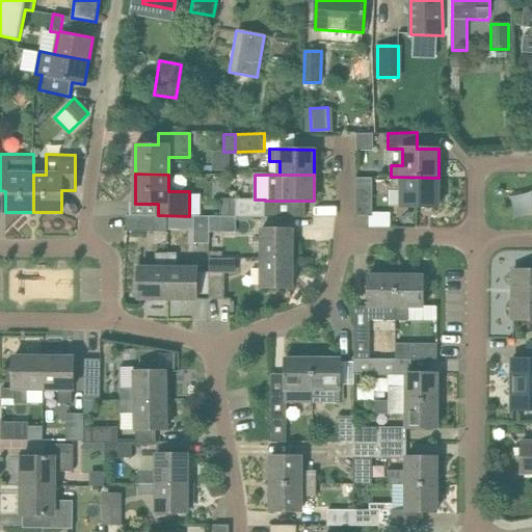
[(439,178),(392,177),(392,190),(402,190),(402,206),(437,207),(439,178)]
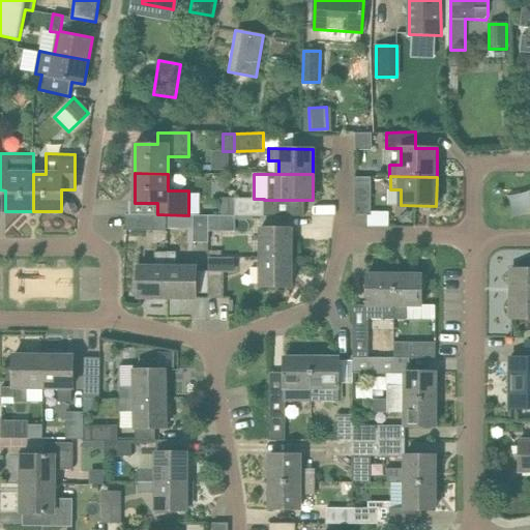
[(354,215),(371,215),(372,177),(355,177),(354,215)]
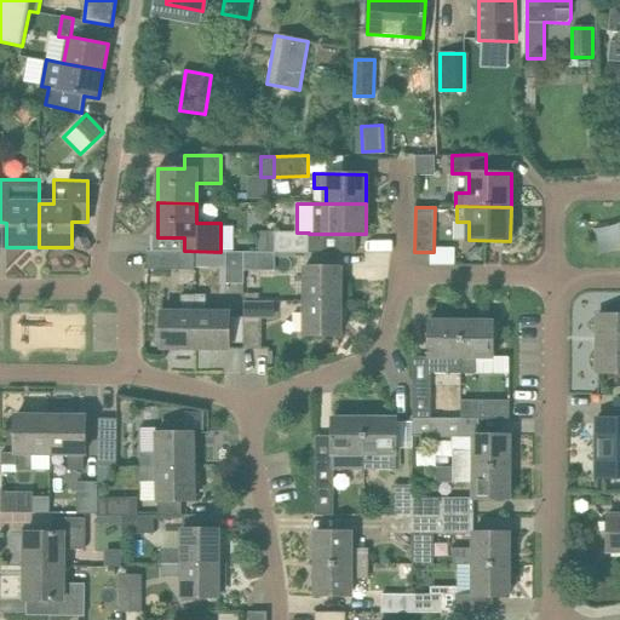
[(275,233),(258,231),(257,235),(257,252),(275,252),(275,233)]
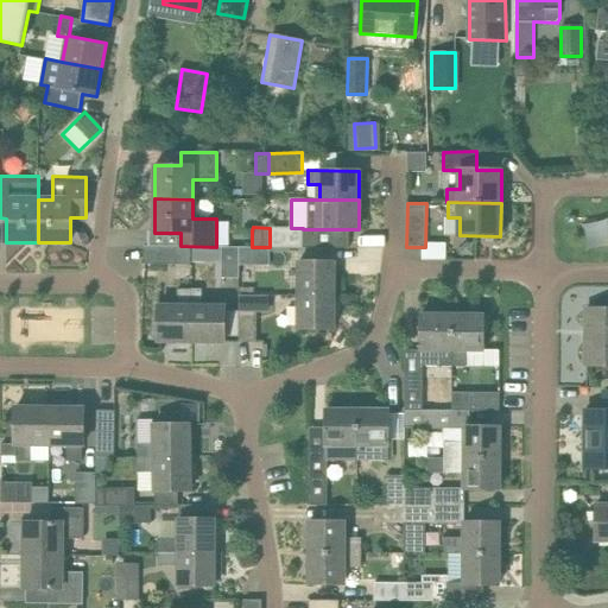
[(270,247),(303,247),(303,229),(303,228),(291,228),(270,228),(270,247)]
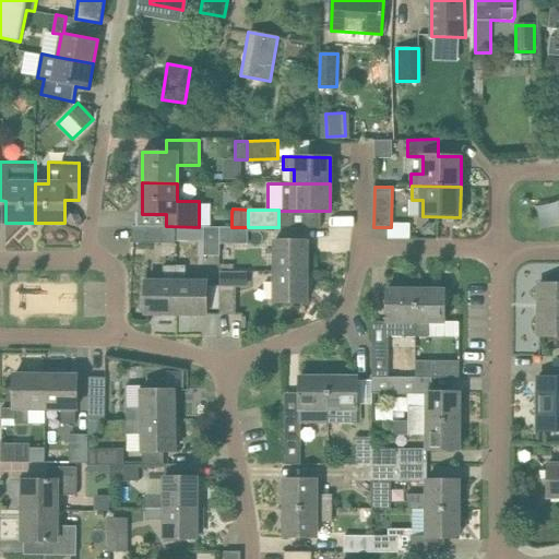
[(133,242),(162,244),(162,227),(133,226),(133,242)]
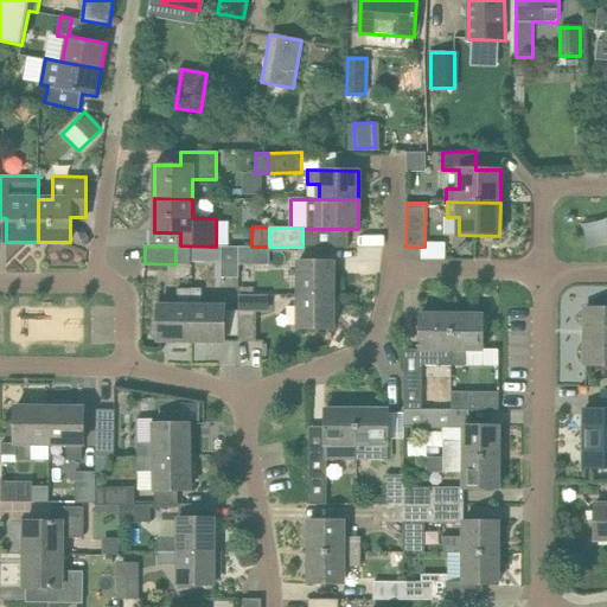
[(238,264),(240,247),(222,247),(222,279),(238,279),(238,264)]
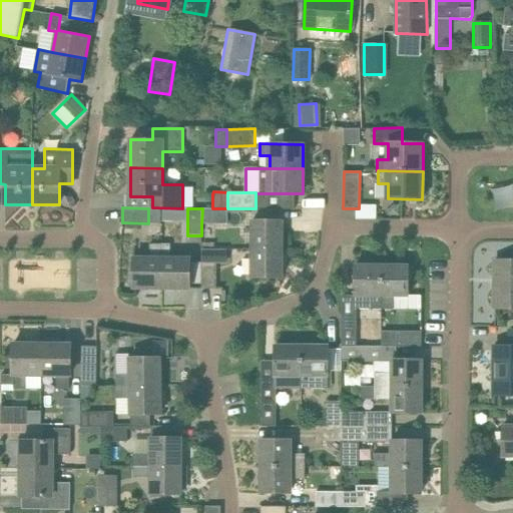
[(212,208),(202,208),(201,223),(227,223),(227,208),(212,208)]
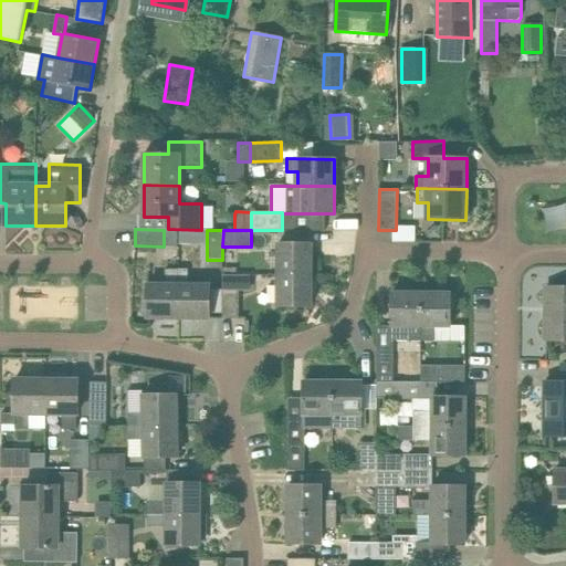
[(278,274),(312,275),(312,244),(279,243),(278,274)]
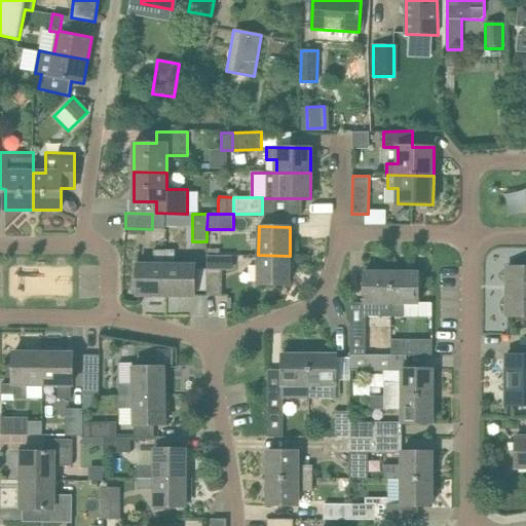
[(137,295),(165,295),(166,264),(166,250),(153,250),(153,264),(138,264),(137,295)]
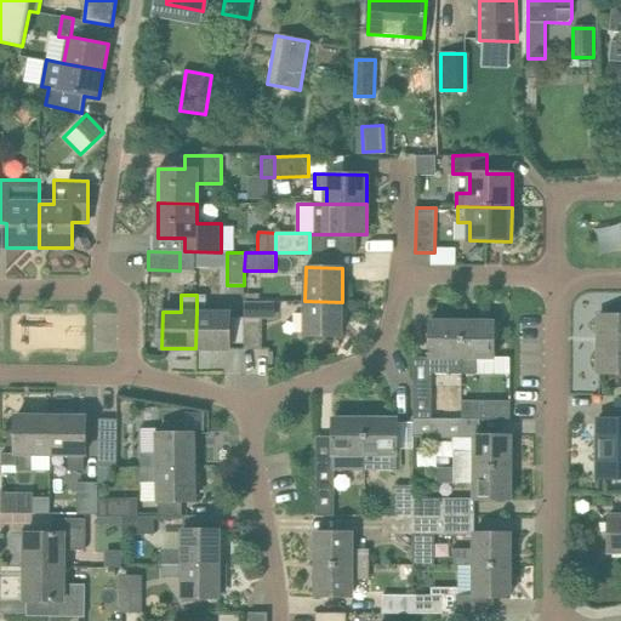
[(197,312),(195,348),(229,349),(231,313),(211,313),(211,296),(197,295),(197,312)]
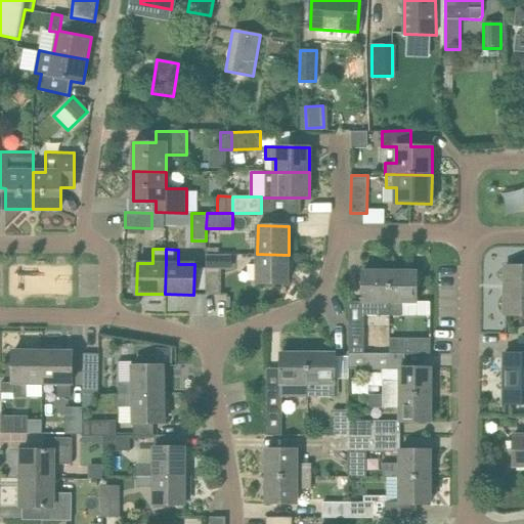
[(257,282),(288,284),(289,255),(257,254),(257,282)]
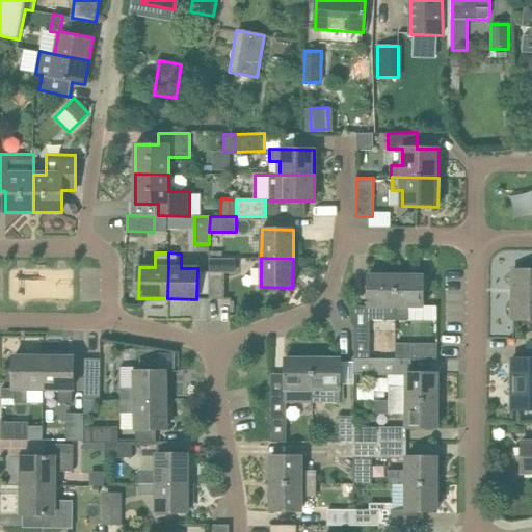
[(512,319),(531,319),(531,270),(513,270),(512,319)]
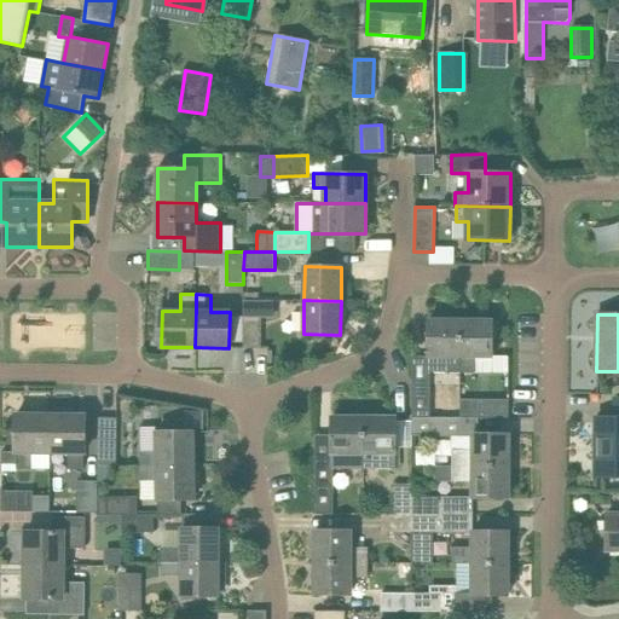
[(261,317),(243,317),(243,348),(261,348),(261,317)]
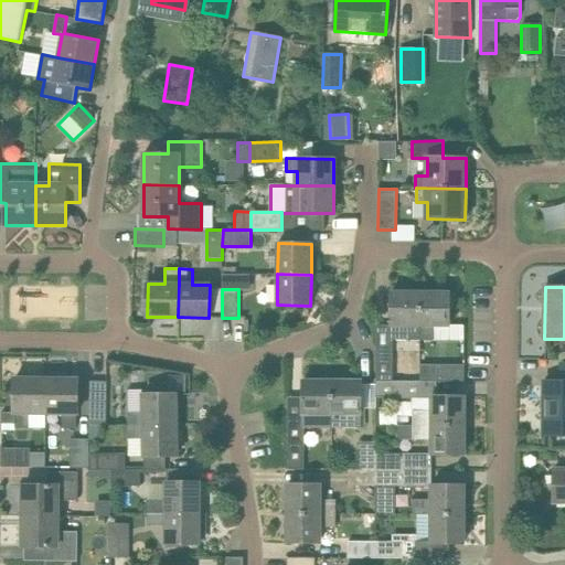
[(420,292),(391,292),(391,340),(420,340),(420,292)]
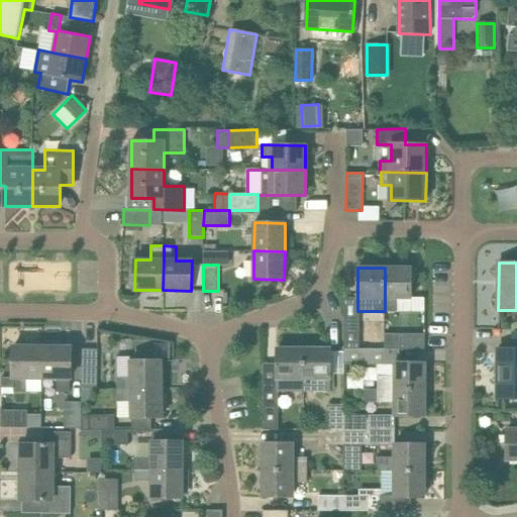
[(412,268),(385,268),(385,311),(397,311),(397,298),(412,298),(412,268)]
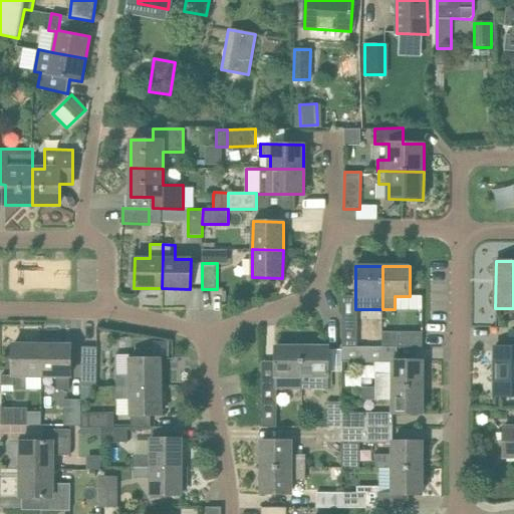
[(342,321),(342,346),(357,346),(357,321),(342,321)]
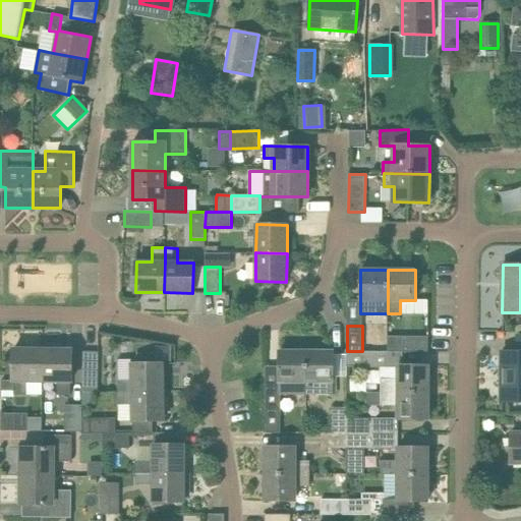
[(401,336),(401,351),(403,351),(428,352),(428,337),(401,336)]
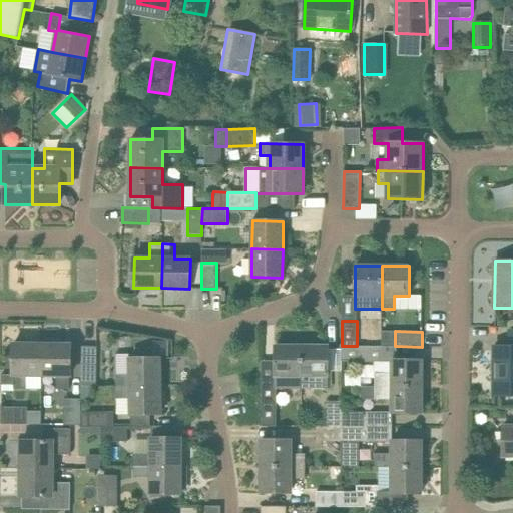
[(494,395),(512,394),(512,331),(511,331),(511,347),(494,347),(494,395)]
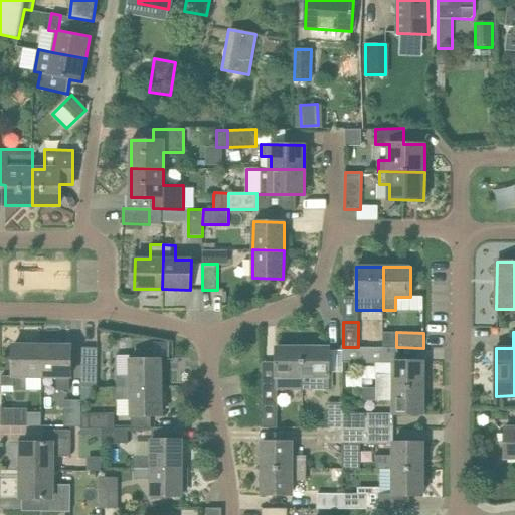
[(2,376),(2,385),(14,385),(13,390),(14,390),(26,390),(26,376),(42,376),(42,346),(11,345),(11,376),(5,376),(2,376)]
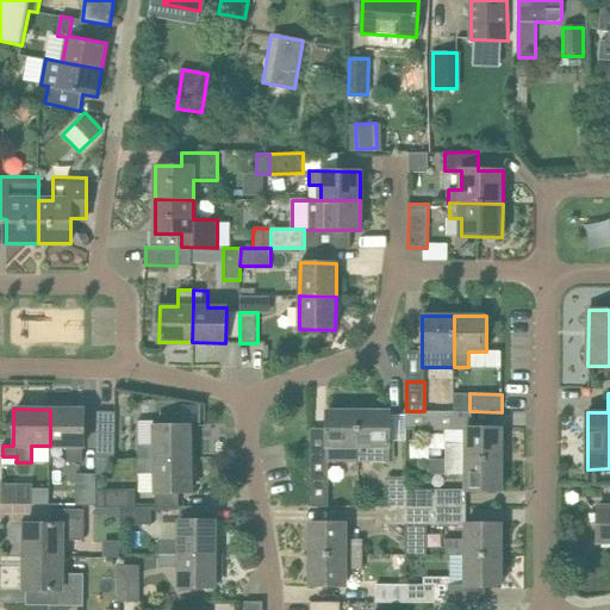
[(85,410),(50,410),(50,446),(67,446),(67,462),(81,462),(82,446),(83,446),(85,410)]
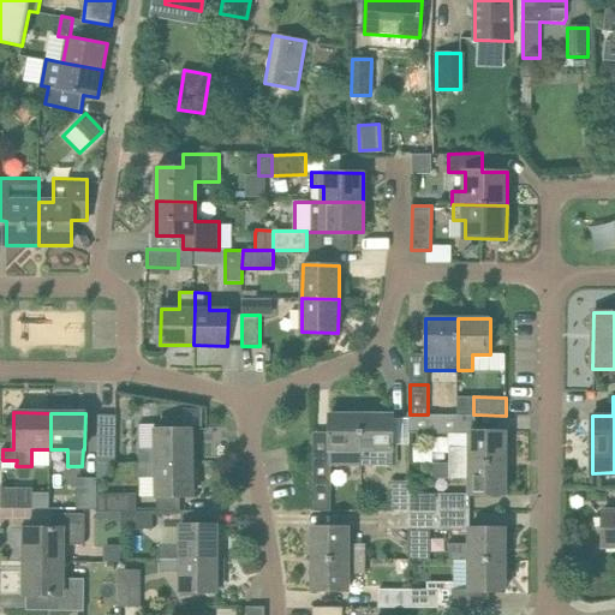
[(329,466),(362,466),(362,415),(329,415),(329,466)]
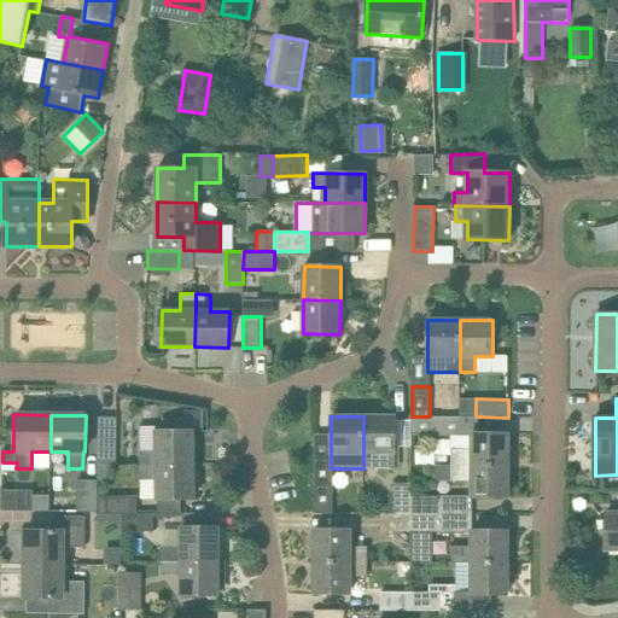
[(363,417),(363,468),(395,468),(396,417),(363,417)]
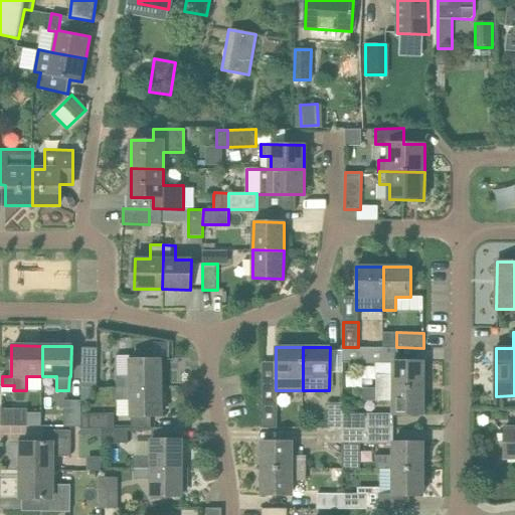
[(343,347),(342,363),(368,363),(368,347),(358,347),(343,347)]
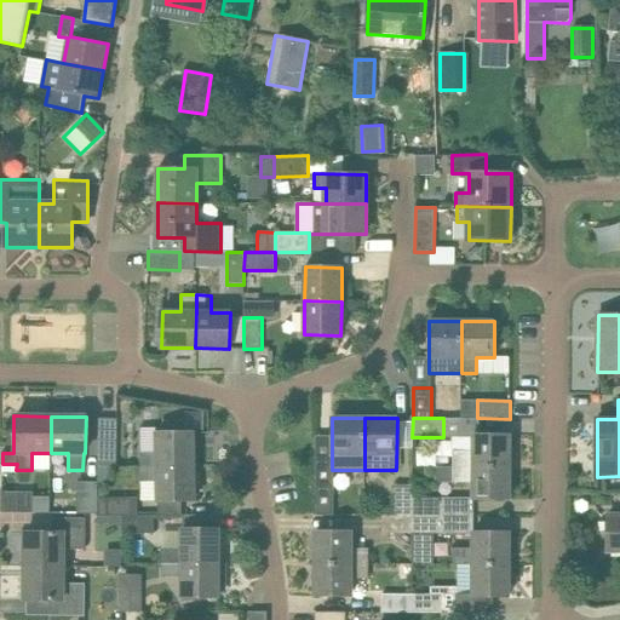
[(98,466),(118,466),(118,449),(118,419),(99,419),(98,449),(98,466)]
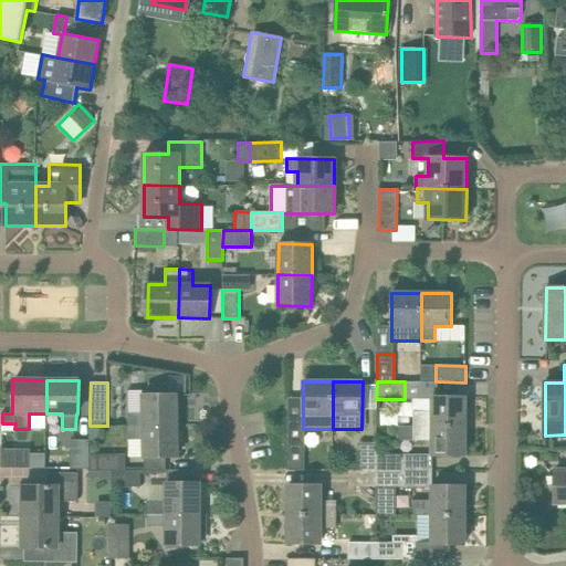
[(128,412),(128,426),(144,426),(177,426),(177,395),(144,395),(144,412),(128,412)]
